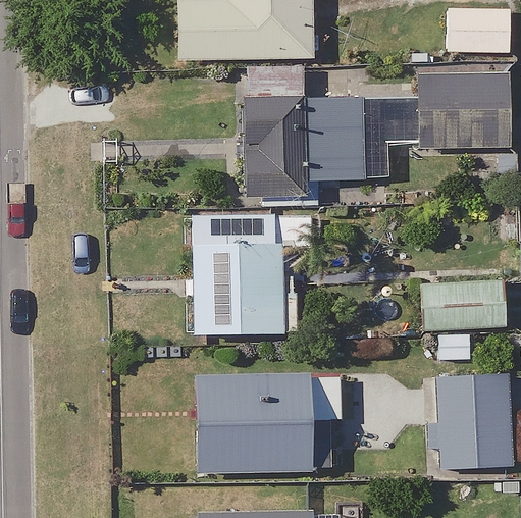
[(226,0),(178,1),(179,61),(316,57),(314,0),(226,0)]
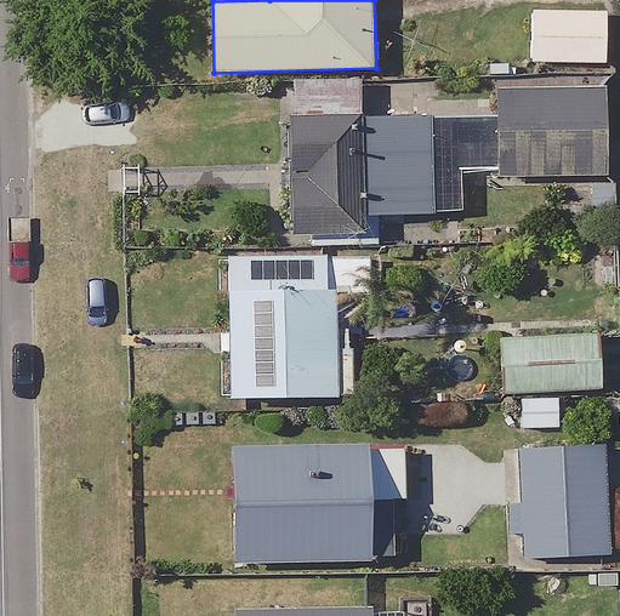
[(607,62),(608,10),(532,7),(530,60),(607,62)]
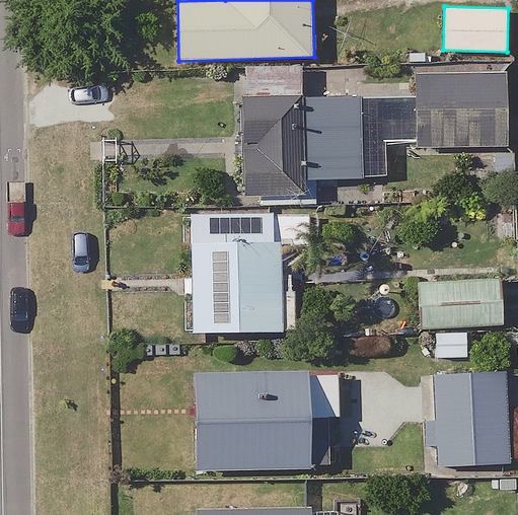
[(411,102),(362,101),(242,100),(241,193),(300,194),(300,178),(362,179),(386,179),(387,135),(424,135),(423,149),(511,149),(512,77),(412,76),(411,102)]
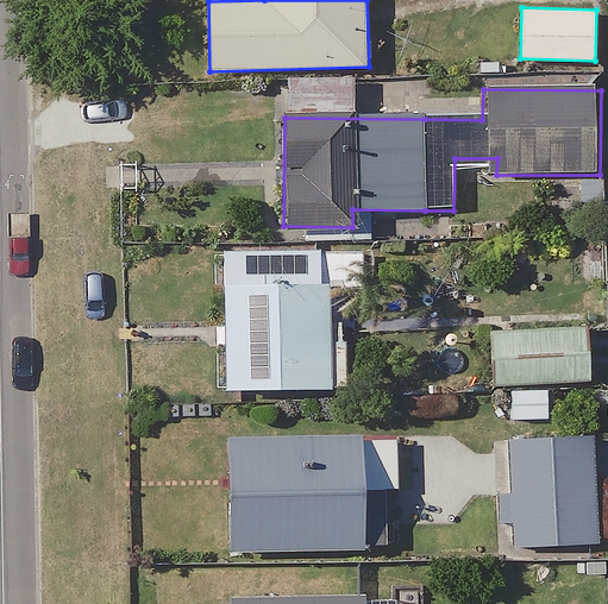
[(345,285),(364,285),(364,250),(224,251),(225,394),(346,392),(345,347),(346,347),(351,346),(356,345),(359,343),(363,339),(365,335),(368,331),(369,327),(370,322),(370,318),(369,313),(367,308),(364,304),(361,301),(357,299),(353,296),(349,295),(345,295),(345,285)]
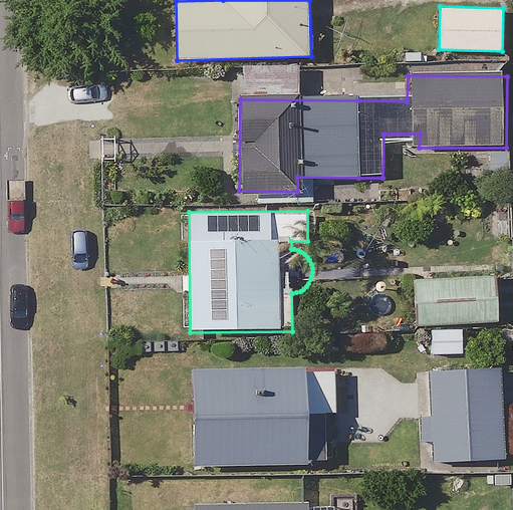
[(417,321),(428,321),(429,348),(464,348),(464,321),(507,320),(506,276),(416,277),(417,321)]
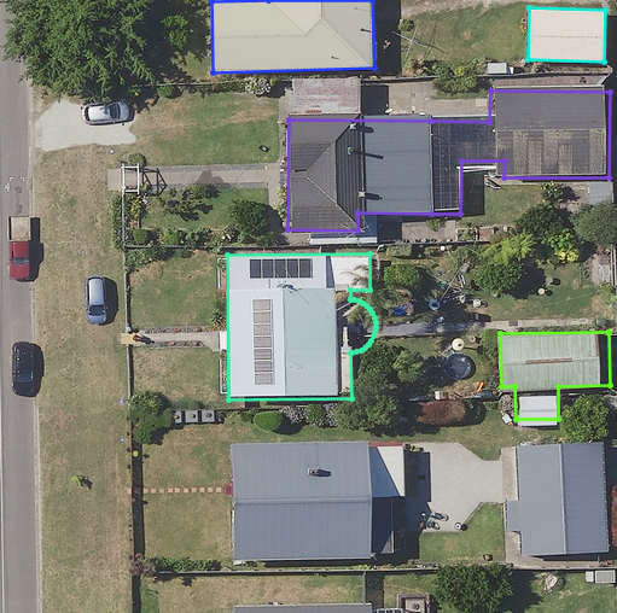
[(522,447),(519,502),(505,502),(504,529),(519,529),(518,553),(598,554),(600,449),(522,447)]
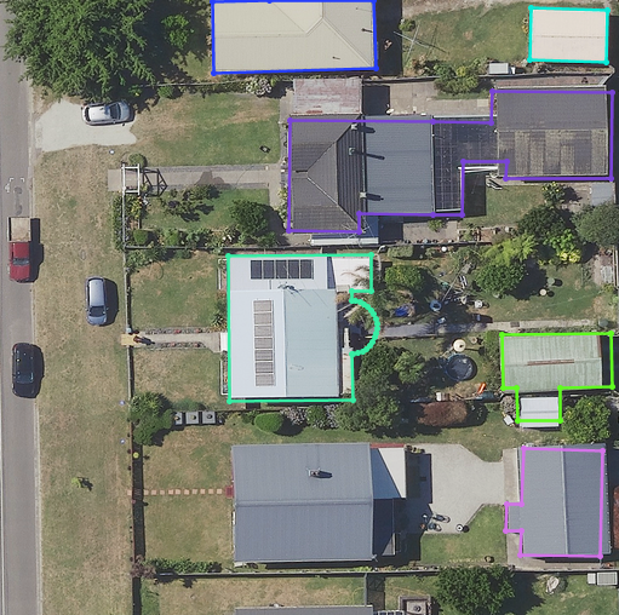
[(374,562),(376,552),(394,552),(396,475),(377,475),(378,453),(236,449),(234,558),(374,562)]
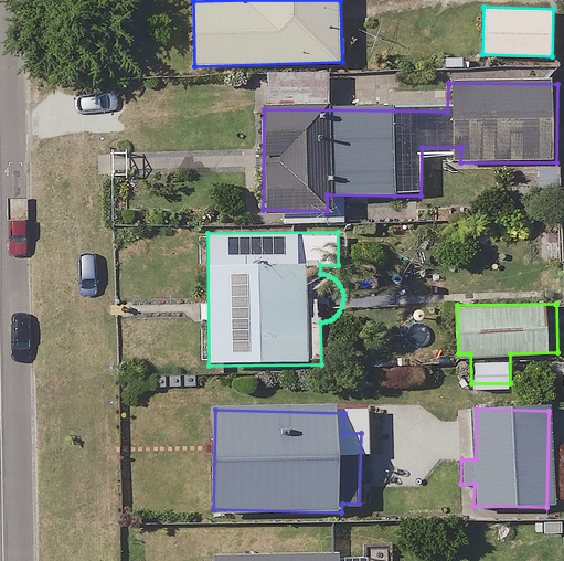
All buildings are outlined.
